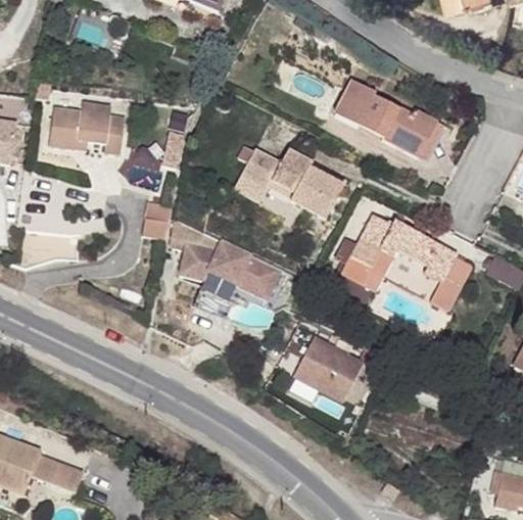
[(195,3),(187,0),(164,0),(193,10),(195,3)]
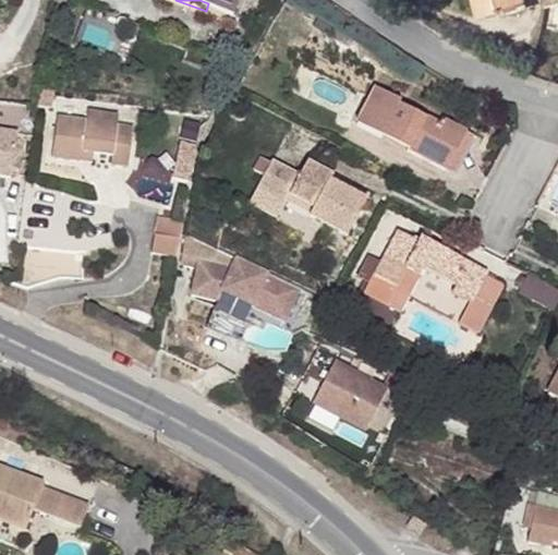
[(199,0),(208,3),(233,13),(238,0),(199,0)]
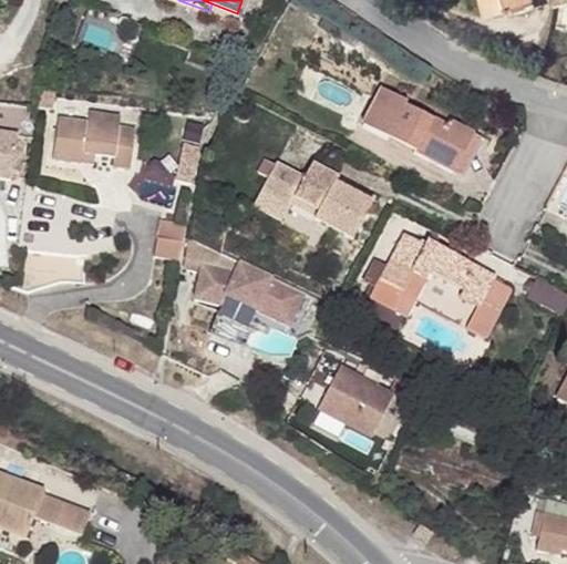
[(482,0),(486,11),(519,0),(482,0)]
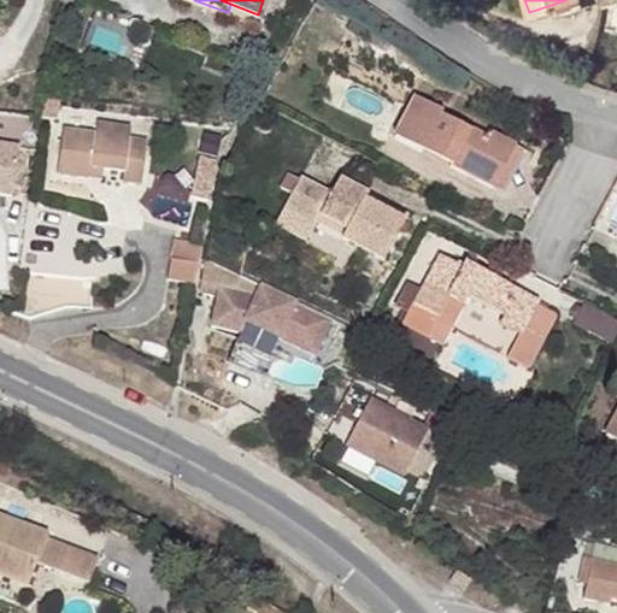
[(395,133),(423,147),(430,134),(458,148),(452,161),(497,184),(517,142),(488,128),(486,133),(444,111),(445,106),(417,92),(395,133)]
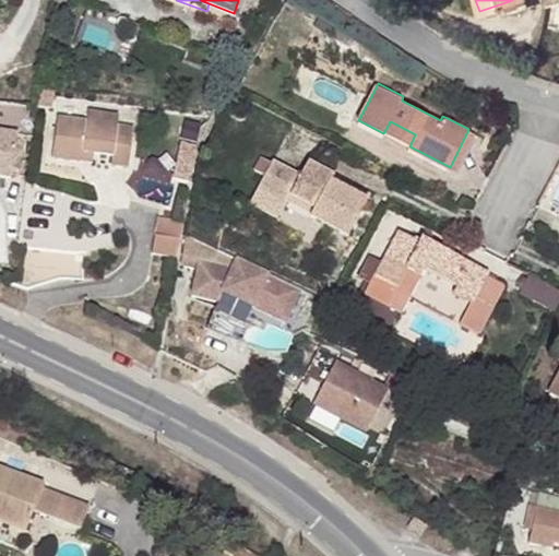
[(87,117),(59,111),(54,152),(83,157),(84,146),(95,149),(114,151),(113,162),(130,164),(135,122),(119,120),(120,110),(90,106),(87,117)]
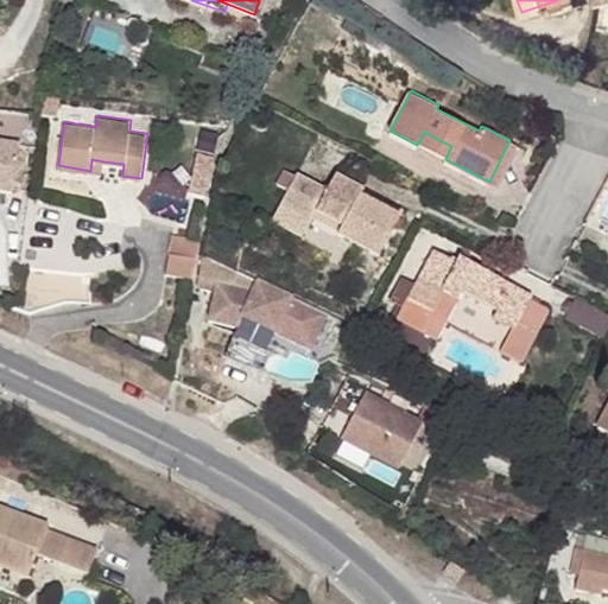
[(417,145),(445,159),(451,146),(424,132),(417,145)]
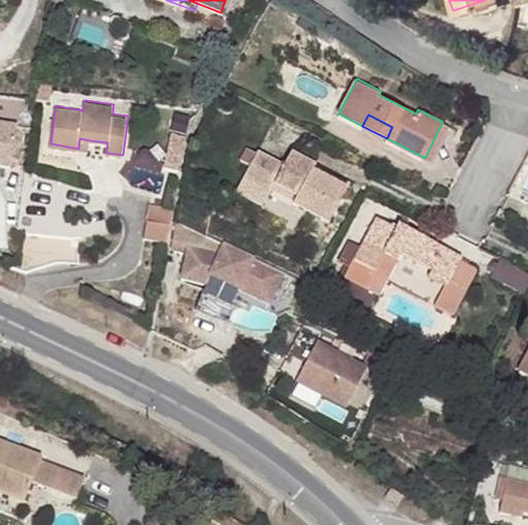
[(451,126),(442,122),(425,158),(432,162),(451,126)]
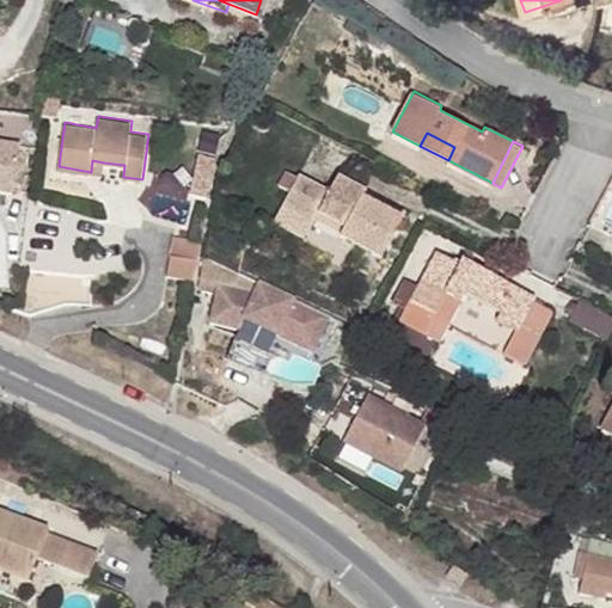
[(191,190),(207,195),(218,157),(202,152),(191,190)]
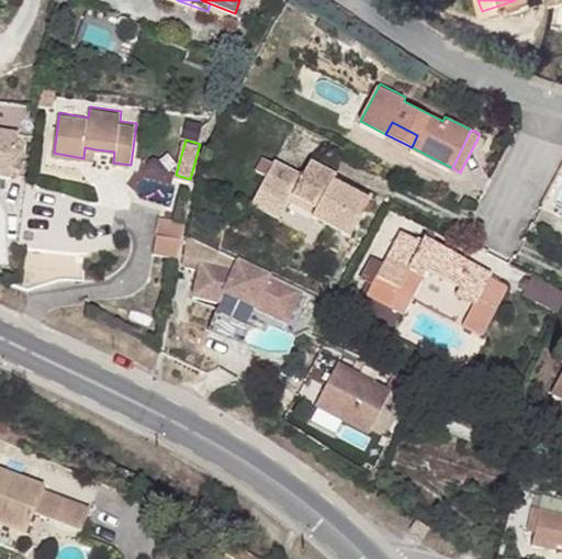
[(14,148),(0,145),(0,191),(7,193),(14,148)]
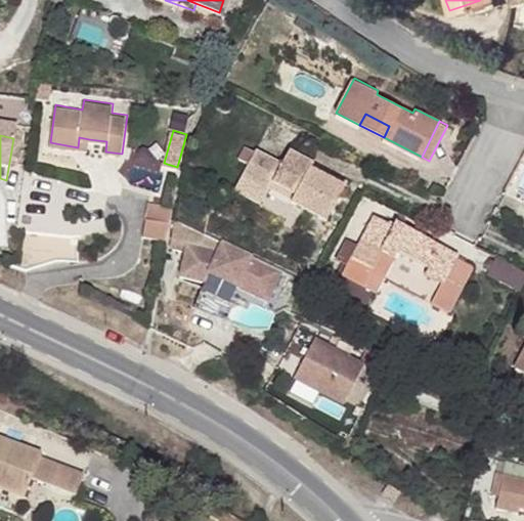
[(88,148),(89,139),(79,137),(78,147),(88,148)]
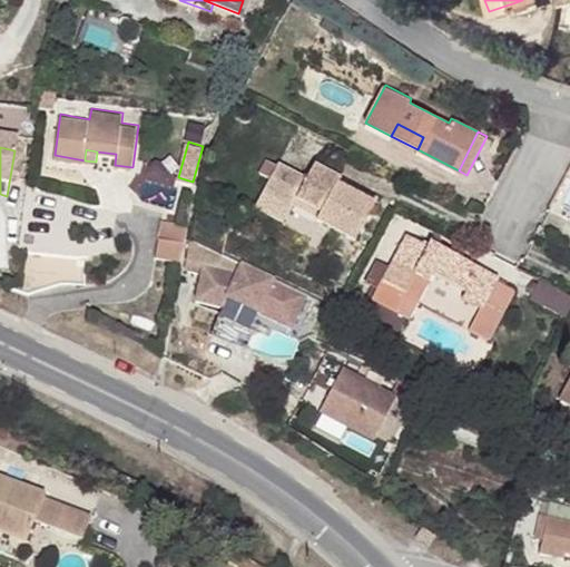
[(379,194),(361,184),(357,191),(338,181),(341,174),(315,160),(307,175),(278,159),(255,204),(284,220),(290,209),(293,203),(317,215),(314,223),(313,225),(351,245),(379,194)]
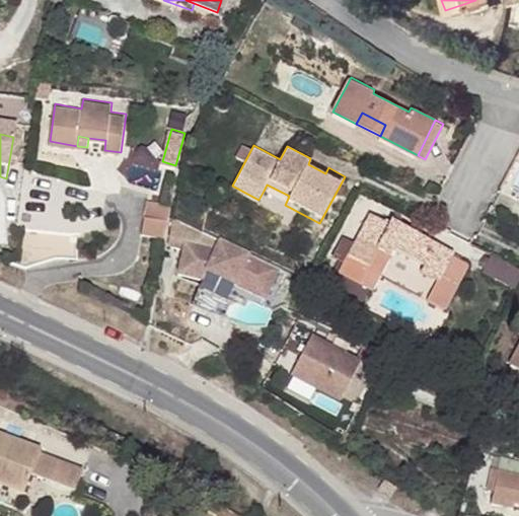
[(328,167),(310,158),(308,164),(325,173),(328,167)]
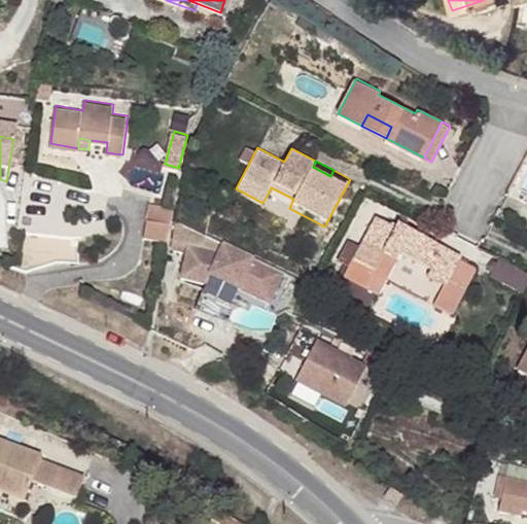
[(268,194),(290,206),(293,199),(271,187),(268,194)]
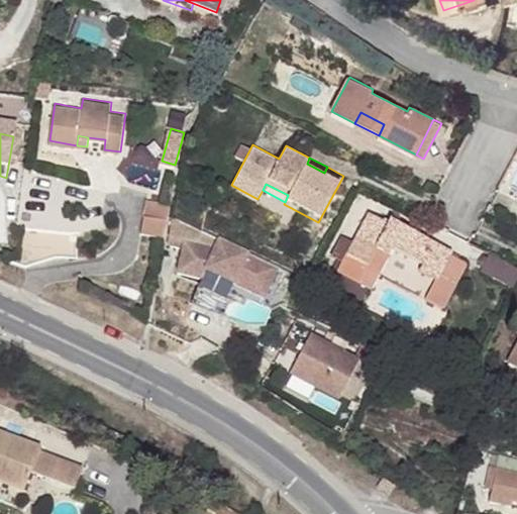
[(140,231),(165,235),(170,202),(145,198),(140,231)]
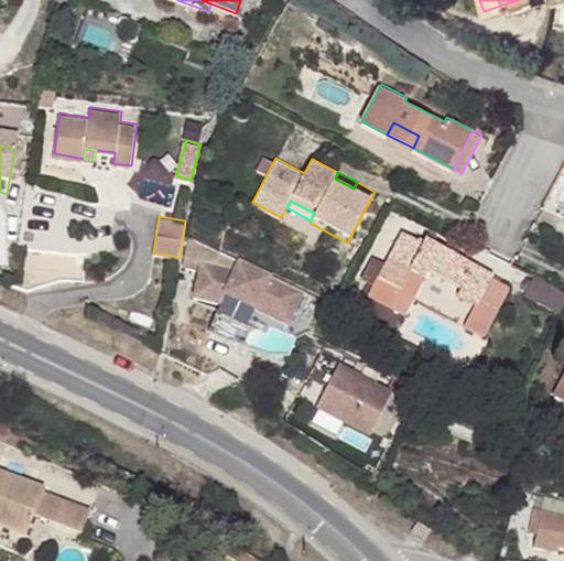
[(424,240),(403,229),(379,276),(401,287),(411,268),(423,274),(429,267),(463,284),(458,293),(478,303),(495,271),(427,236),(424,240)]
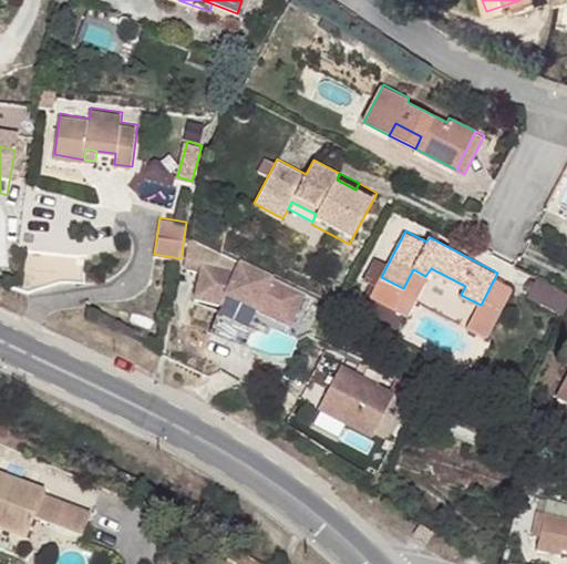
[(274,272),(239,256),(238,259),(188,236),(184,265),(199,268),(193,296),(225,304),(227,295),(290,322),(305,291),(271,277),(274,272)]
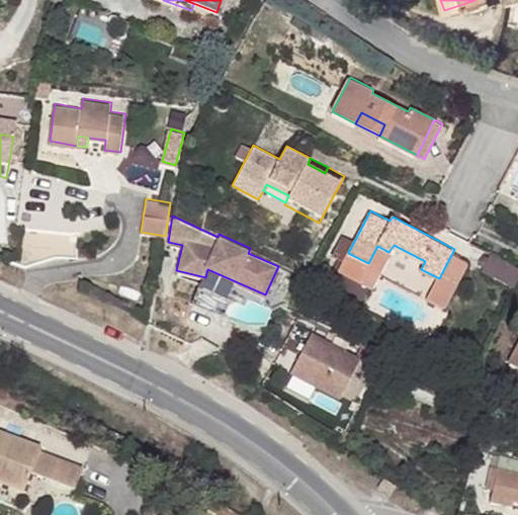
[(359,281),(368,263),(348,253),(339,270),(359,281)]
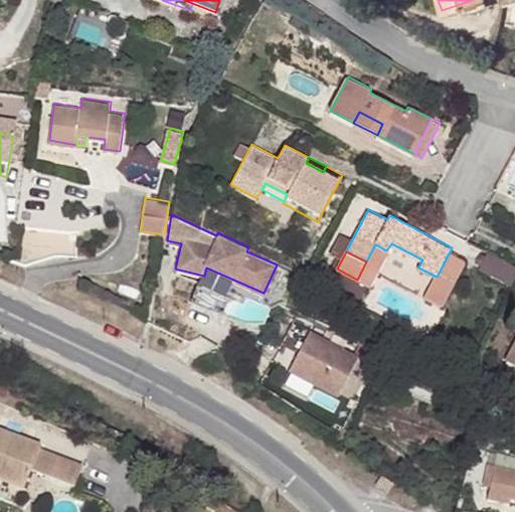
[(514,265),(487,252),(480,269),(512,283),(514,275),(514,265)]
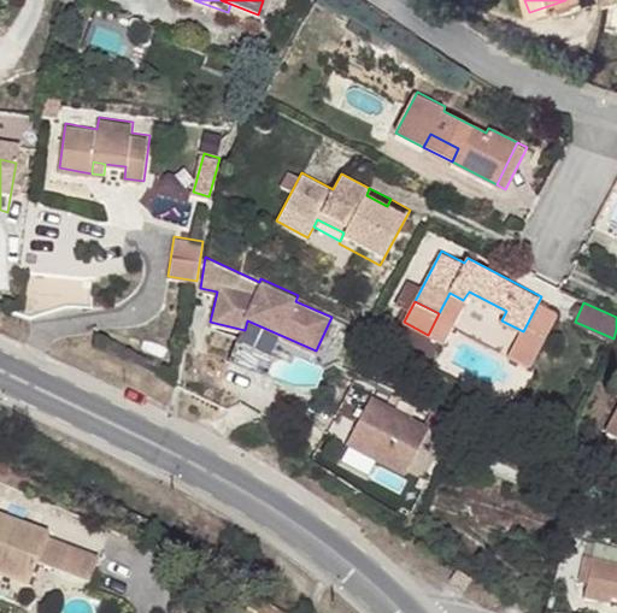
[(429,426),(370,395),(347,441),(405,471),(429,426)]
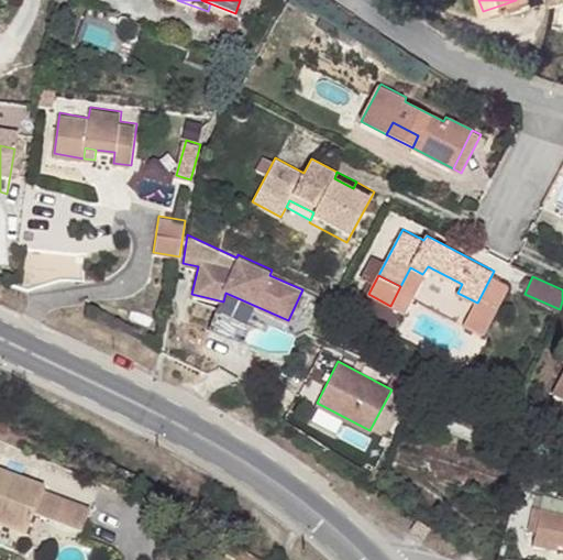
[(485,409),(455,395),(446,412),(476,427),(485,409)]
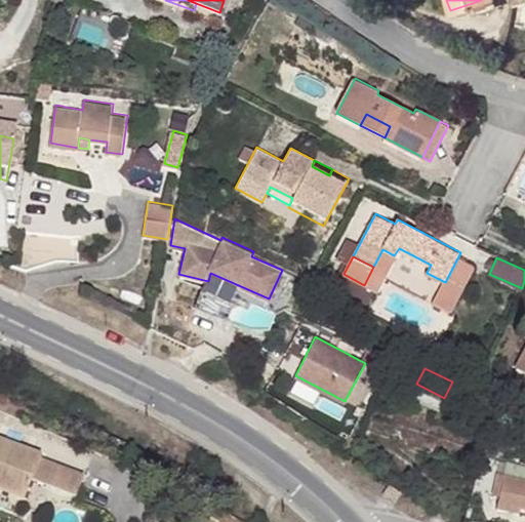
[(0,486),(25,495),(32,478),(75,494),(83,473),(39,456),(41,451),(0,435),(0,486)]
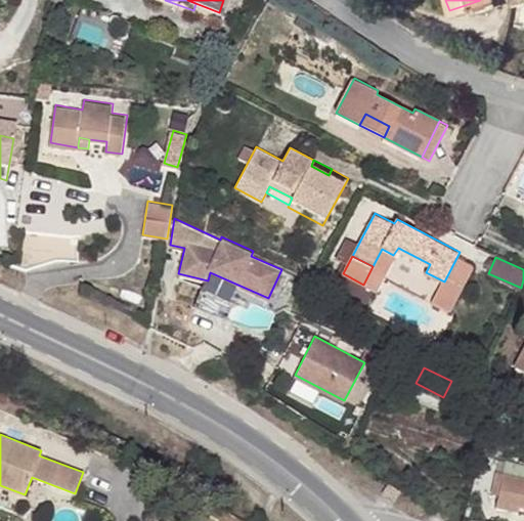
[(523,475),(506,470),(506,474),(523,479),(523,475)]
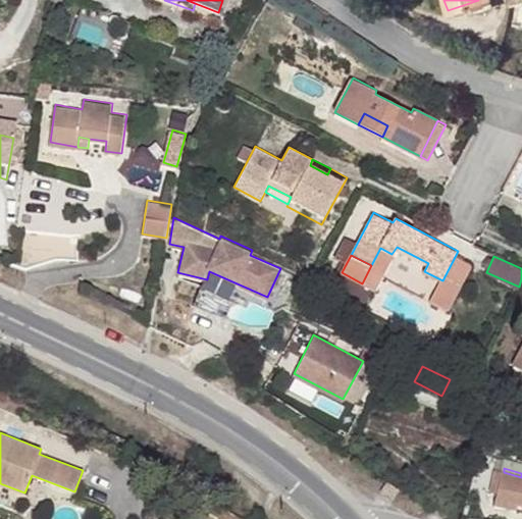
[(504,472),(497,470),(492,488),(499,490),(504,472)]
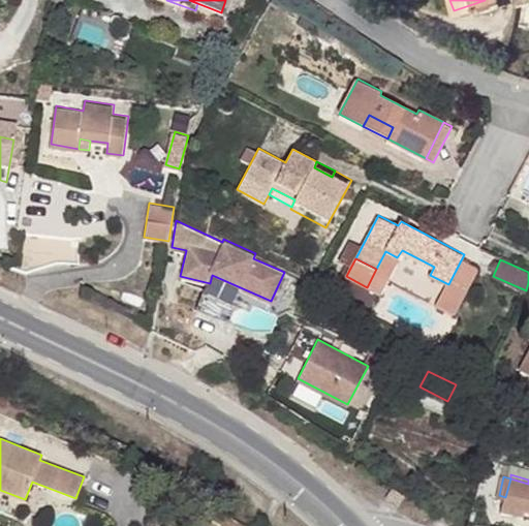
[(528,511),(528,484),(510,478),(505,497),(502,509),(525,516),(527,509),(528,511)]
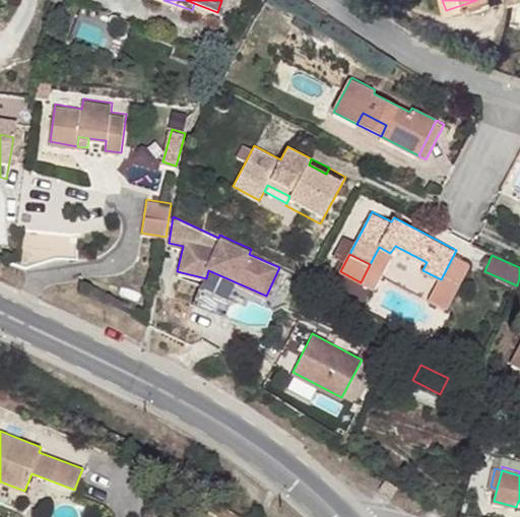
[(0,492),(20,500),(24,491),(0,481),(0,492)]
